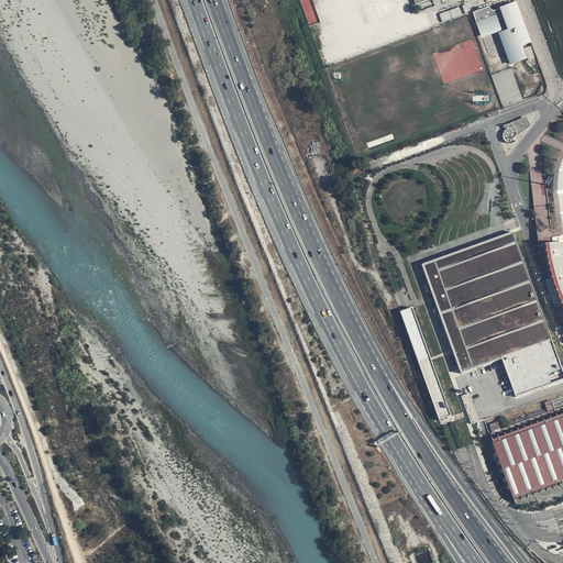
[(525,44),(510,6),(501,9),(497,6),(496,3),(464,15),(474,39),(488,33),(492,23),(492,21),(499,19),(505,32),(495,35),(507,66),(520,61),(516,51),(518,46),(525,44)]
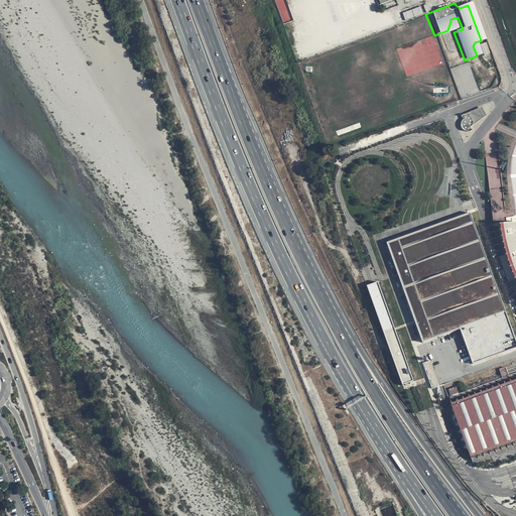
[(483,54),(490,53),(487,41),(480,43),(483,54)]
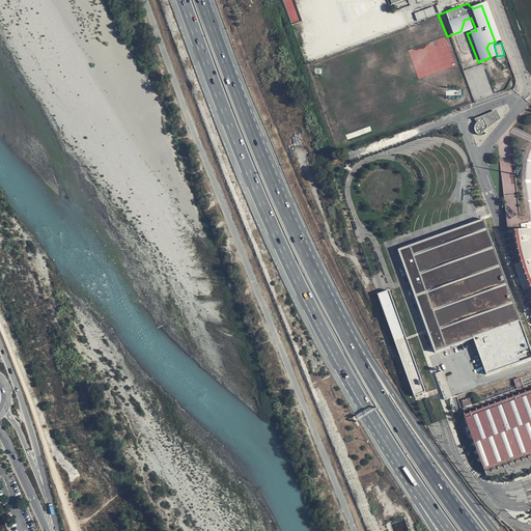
[(475,119),(477,122),(475,124),(474,128),(475,131),(477,134),(479,135),(482,136),(485,135),(483,131),(501,118),(497,110),(475,119)]
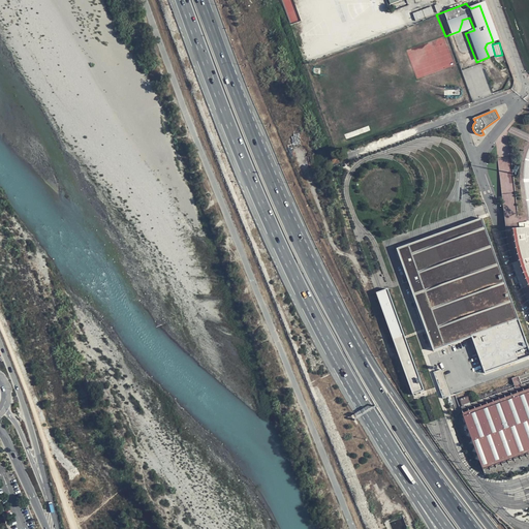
[(528,153),(526,160),(525,177),(527,200),(528,206),(528,228),(510,232),(514,252),(522,283),(528,293),(528,153)]
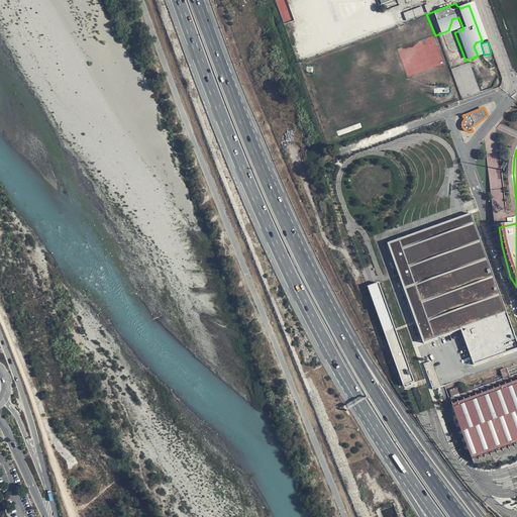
[(405,237),(389,243),(424,343),(462,329),(475,364),(516,348),(516,337),(472,213),(466,215),(456,218),(447,222),(439,224),(422,231),(413,234),(405,237)]
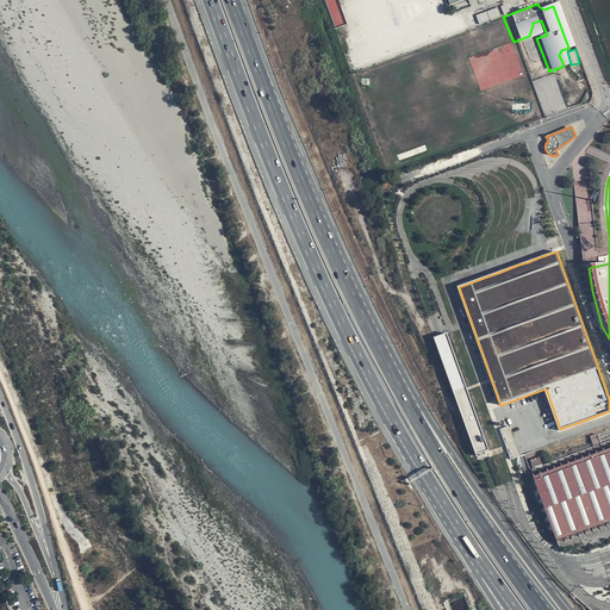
[(448,332),(435,337),(477,455),(491,450),(448,332)]
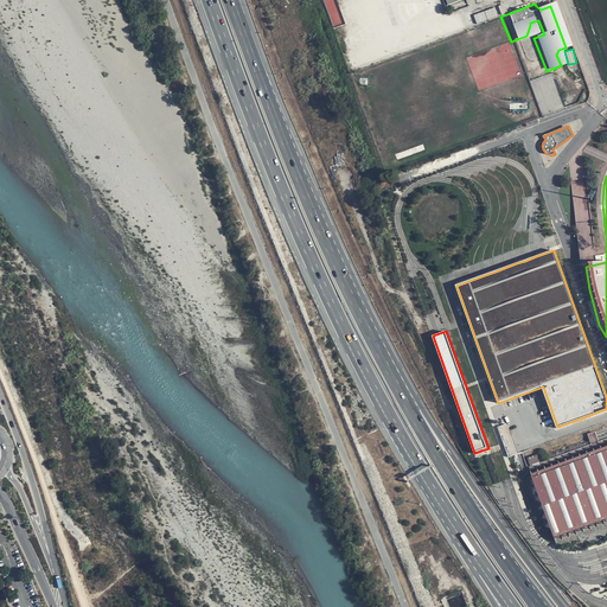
[(517,452),(508,423),(500,426),(508,449),(510,448),(512,454),(517,452)]
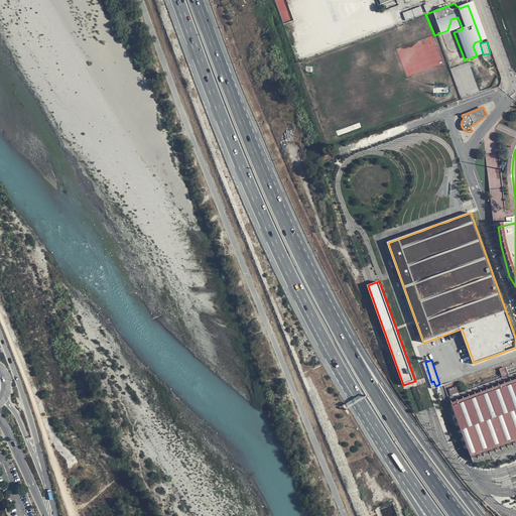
[(499,370),(503,380),(515,375),(515,370),(509,373),(507,367),(499,370)]
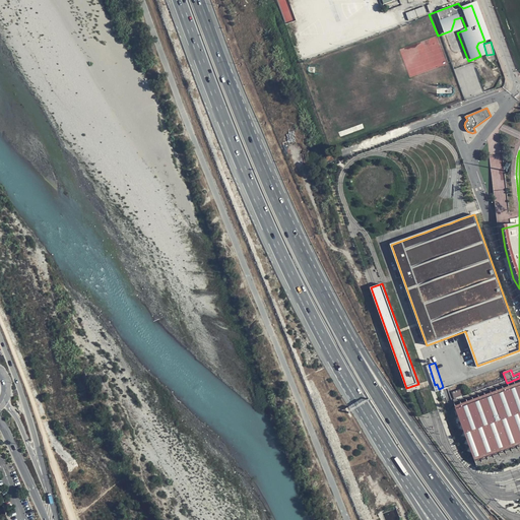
[(519,451),(519,378),(507,383),(454,402),(478,467),(519,451)]
